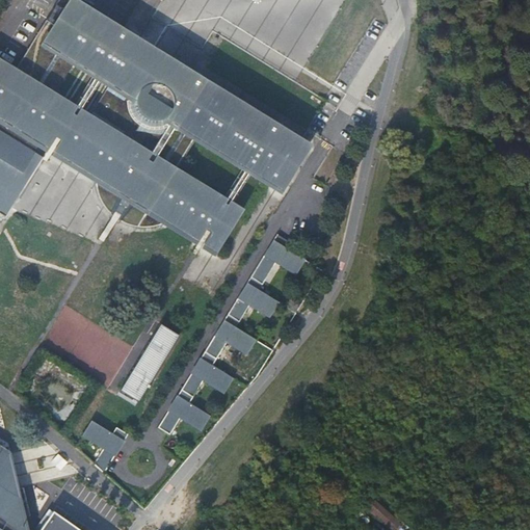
[(173,168),(183,154),(195,134),(195,133),(186,128),(185,129),(183,128),(181,127),(175,127),(177,123),(177,122),(180,117),(274,179),(289,155),(268,141),(277,127),(269,122),(262,134),(258,132),(260,129),(246,120),(240,130),(191,100),(204,80),(195,76),(184,95),(177,90),(176,87),(173,83),(167,79),(159,75),(154,74),(150,74),(121,55),(131,40),(128,37),(130,33),(118,27),(116,30),(87,11),(89,8),(75,0),(58,0),(57,2),(65,7),(59,18),(64,22),(62,26),(48,17),(15,69),(0,93),(0,206),(8,212),(57,133),(62,127),(106,154),(105,157),(104,158),(100,156),(98,163),(96,173),(96,181),(98,187),(100,192),(103,199),(109,206),(138,223),(142,224),(148,224),(152,224),(156,223),(161,222),(163,221),(167,219),(169,217),(171,215),(174,213),(162,205),(165,201),(202,222),(201,224),(221,237),(236,216),(185,185),(176,199),(160,188),(173,168)]
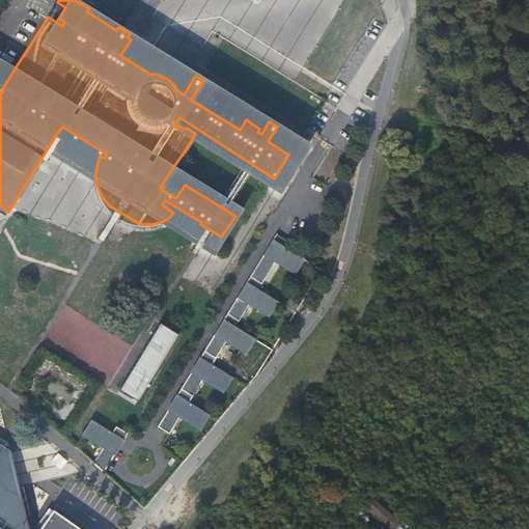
[(65,7),(57,2),(48,17),(62,26),(64,22),(59,18),(65,7)]
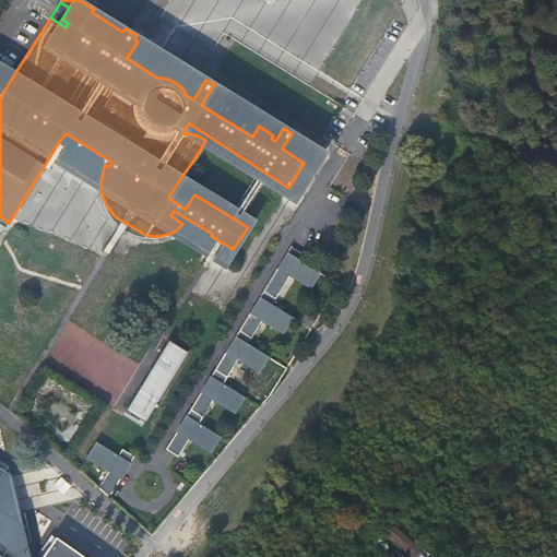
[(222,33),(310,79),(321,59),(315,55),(317,50),(307,45),(304,52),(292,46),(292,47),(267,34),(269,30),(234,11),(222,33)]
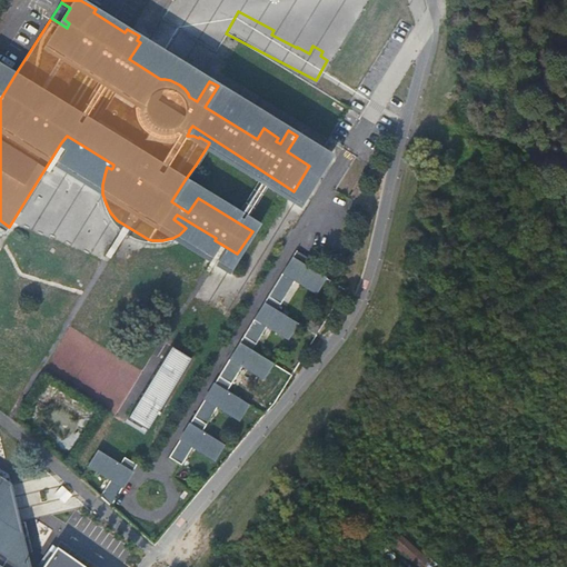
[(209,81),(139,36),(137,40),(140,42),(129,59),(160,79),(165,79),(170,80),(179,85),(185,89),(188,93),(189,97),(197,101),(209,81)]
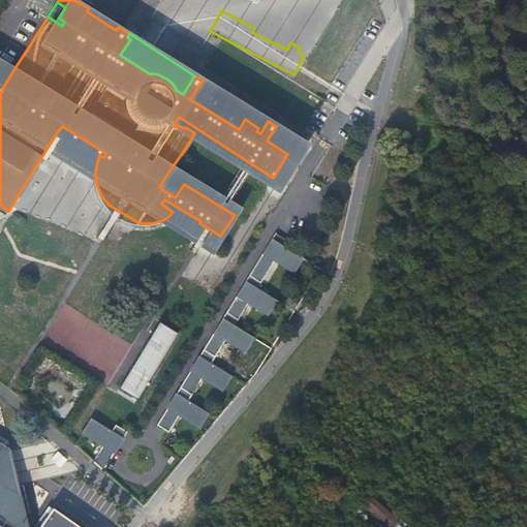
[(0,92),(14,68),(0,58),(0,65),(7,70),(0,81),(0,92)]
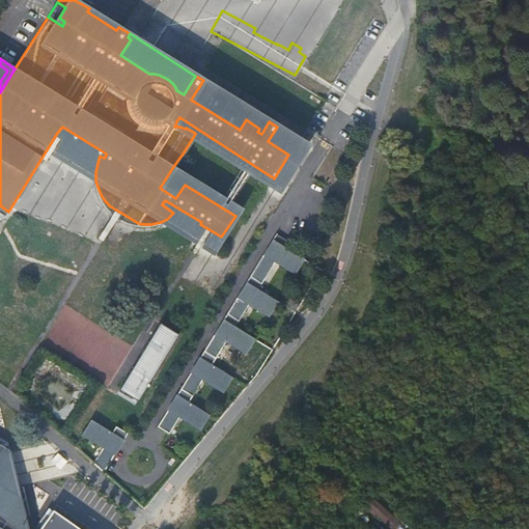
[(269,121),(203,80),(191,100),(240,130),(246,119),(259,129),(257,132),(261,134),(269,121)]
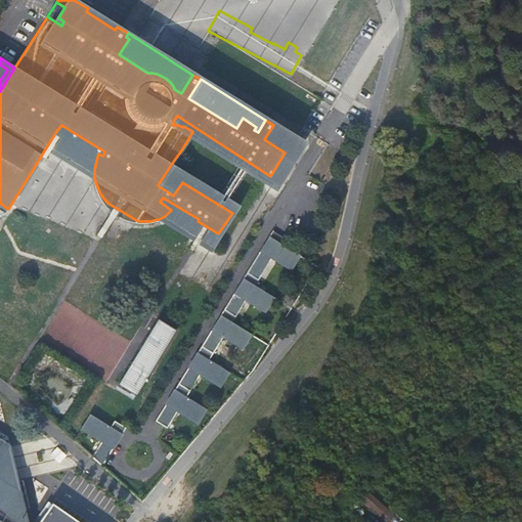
[(302,143),(273,125),(264,139),(285,153),(270,176),(177,116),(174,120),(183,126),(192,131),(192,132),(271,184),(286,162),(289,164),(302,143)]
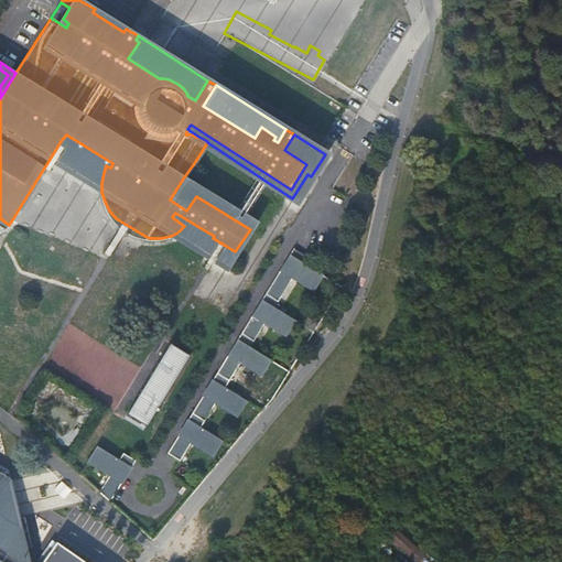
[(58,155),(101,183),(104,173),(106,165),(110,168),(111,166),(112,163),(66,134),(61,141),(66,144),(58,155)]
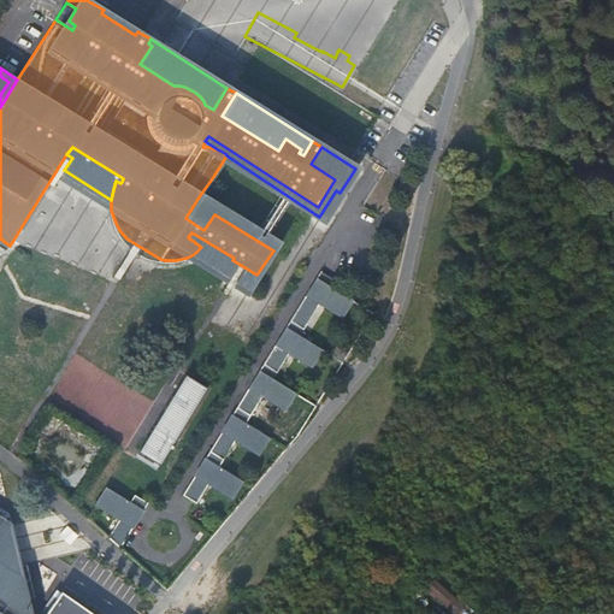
[(277,244),(200,195),(186,218),(204,230),(214,214),(273,251),(277,244)]
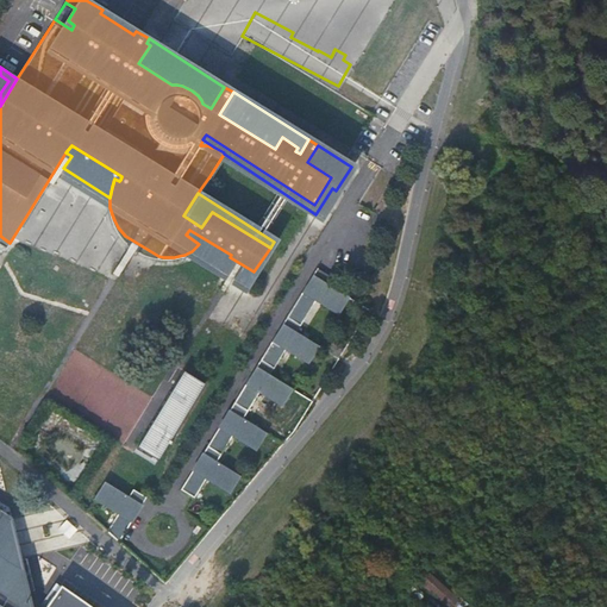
[(245,285),(254,271),(230,257),(231,255),(189,230),(186,235),(199,244),(196,246),(194,249),(192,251),(245,285)]
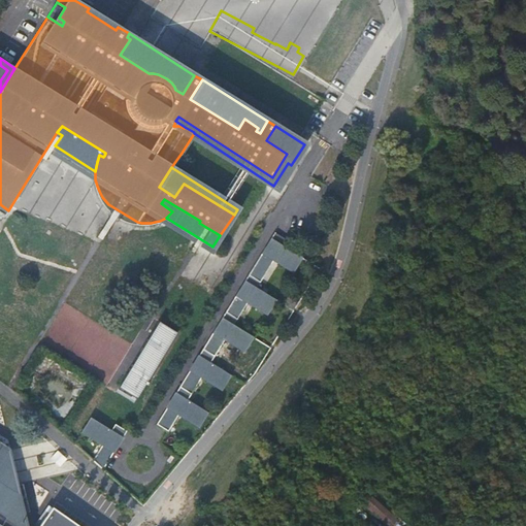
[(303,256),(283,242),(273,237),(268,247),(266,245),(250,273),(261,280),(275,256),(277,257),(278,258),(277,259),(294,269),(303,256)]
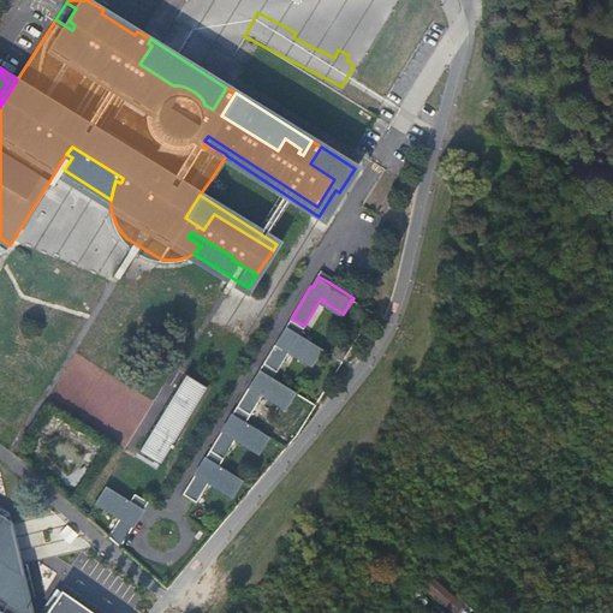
[(283,337),(280,334),(265,362),(278,370),(291,350),(293,352),(292,355),(311,367),(323,347),(289,327),(283,337)]
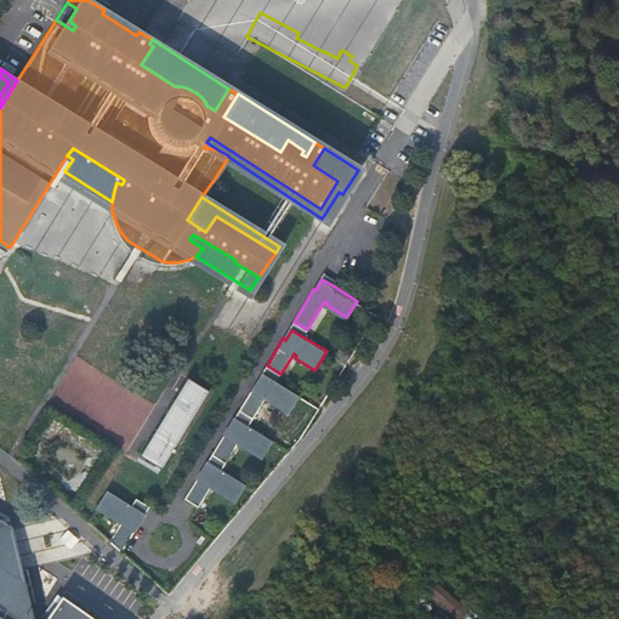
[(238,367),(197,342),(137,443),(177,467),(238,367)]
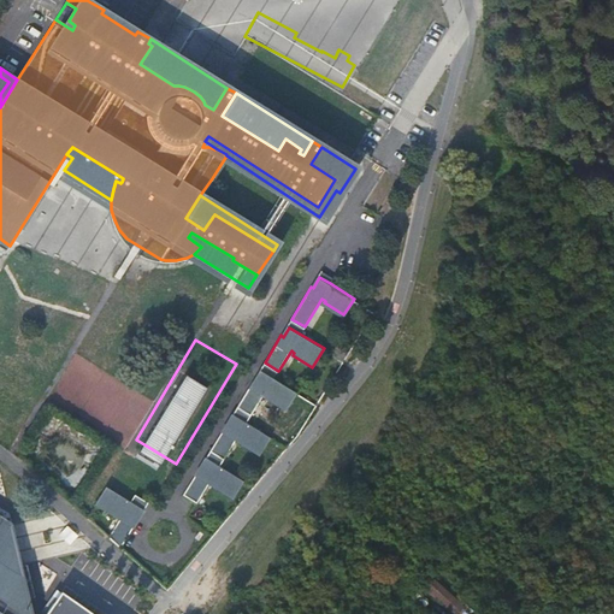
[(297,391),(264,371),(257,381),(255,379),(234,415),(236,417),(230,427),(228,425),(206,460),(210,461),(204,471),(200,470),(184,496),(199,503),(211,484),(235,497),(243,482),(220,467),(237,440),(260,454),(271,437),(247,423),(264,395),(267,397),(266,399),(287,411),(297,391)]
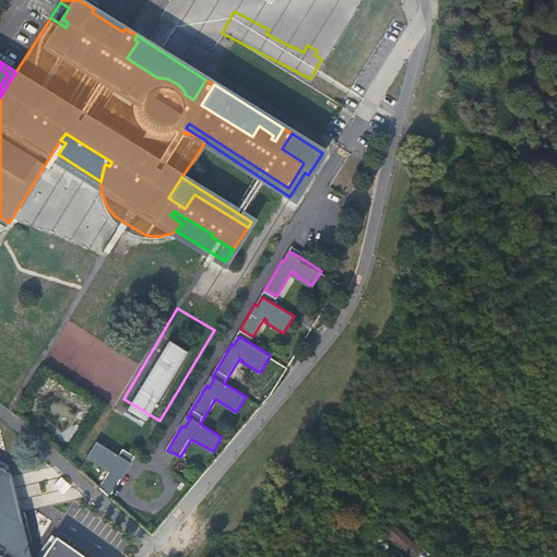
[(109,470),(99,486),(111,496),(126,471),(122,470),(128,461),(130,462),(134,454),(122,448),(118,454),(96,442),(89,458),(109,470)]
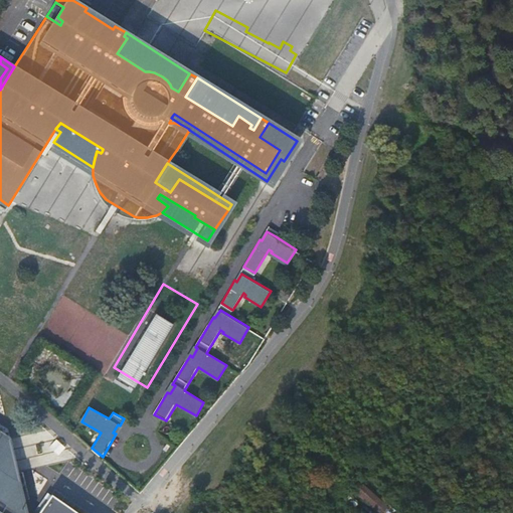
[(57,439),(18,447),(20,455),(17,455),(20,468),(58,459),(56,450),(59,449),(57,439)]
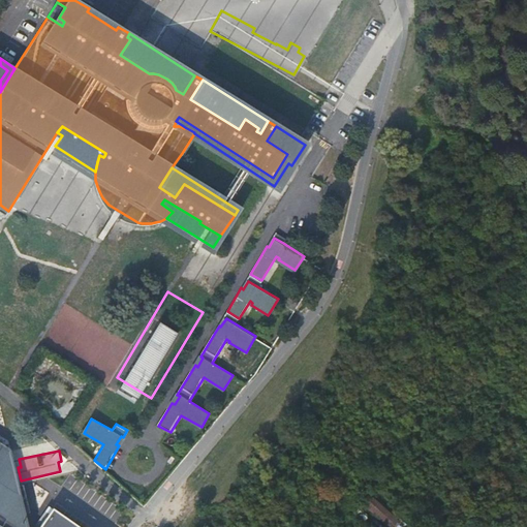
[(0,485),(11,482),(0,454),(0,485)]
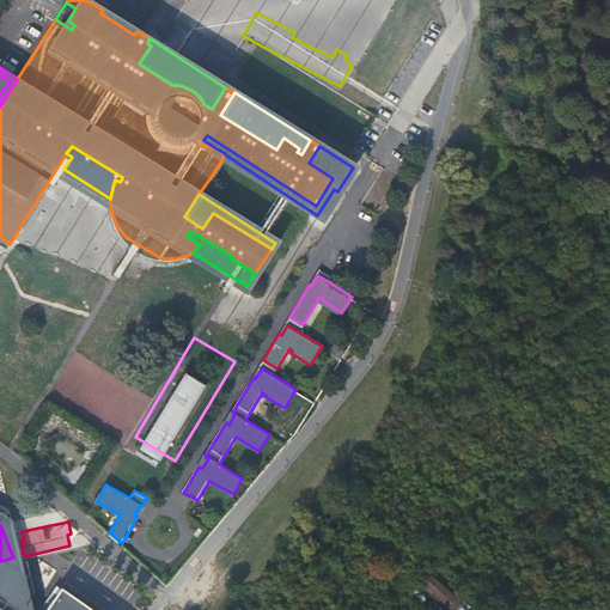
[(0,609),(13,609),(17,607),(22,609),(19,601),(17,601),(14,591),(25,589),(17,557),(13,557),(0,561),(0,609)]
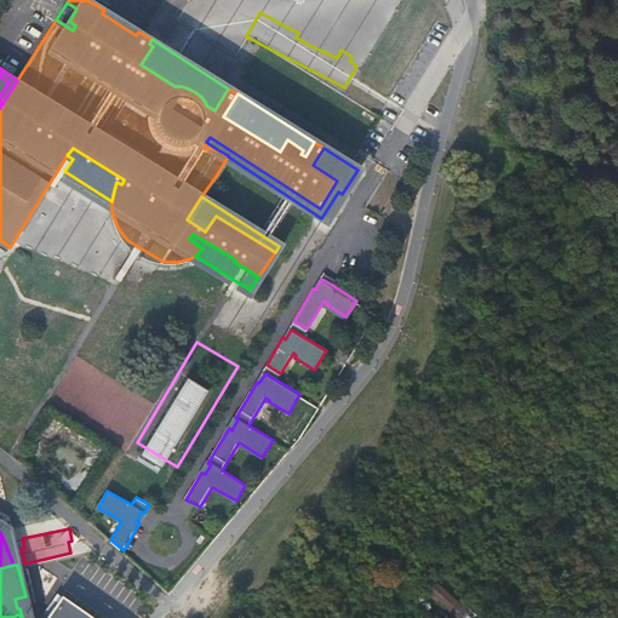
[(423,593),(450,617),(455,617),(465,607),(436,579),(423,593)]
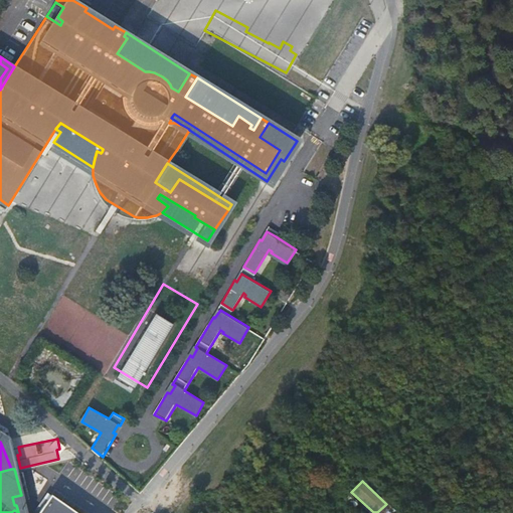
[(77,512),(42,489),(25,512),(21,495),(12,497),(14,505),(16,505),(18,512),(14,510),(11,512),(77,512)]
